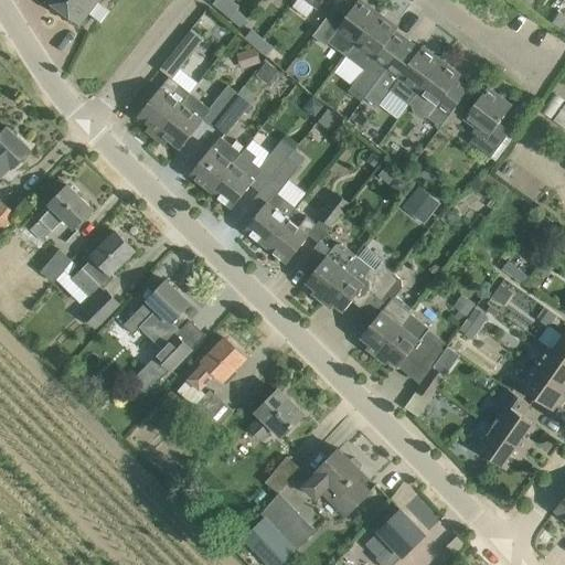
[(96,0),(44,0),(78,25),(96,0)]
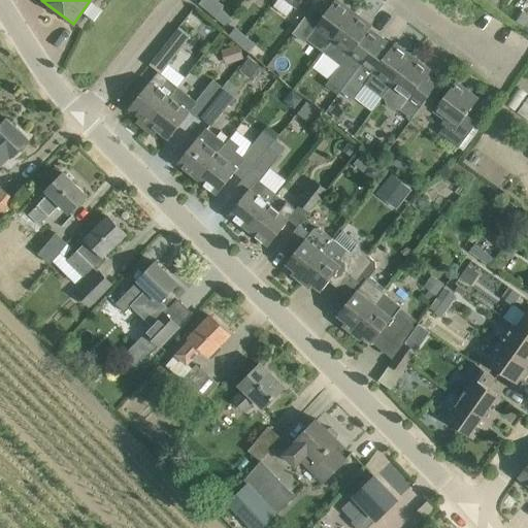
[(315,4),(294,33),(307,43),(310,40),(325,52),(355,12),(338,0),(335,0),(326,13),(315,4)]
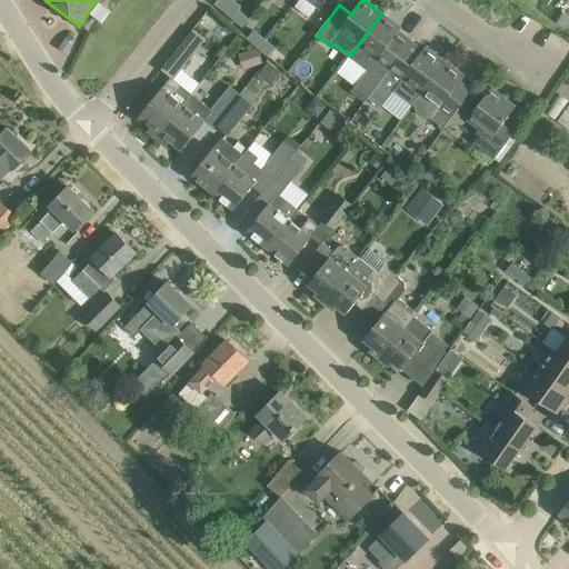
[(238,10),(232,17),(242,26),(249,18),(238,10)]
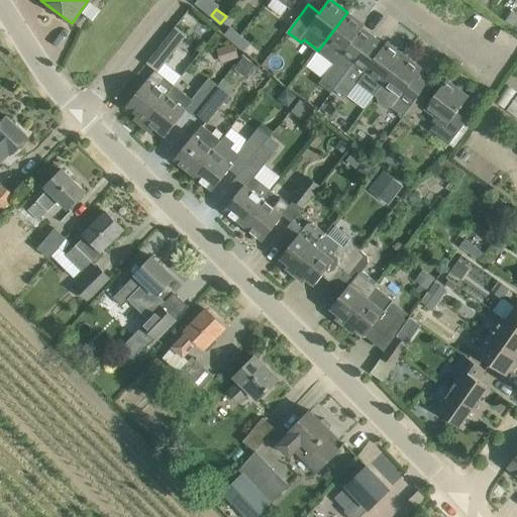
[(347,12),(318,50),(334,63),(319,83),(332,93),(334,90),(366,47),(374,36),(363,28),(365,25),(347,12)]
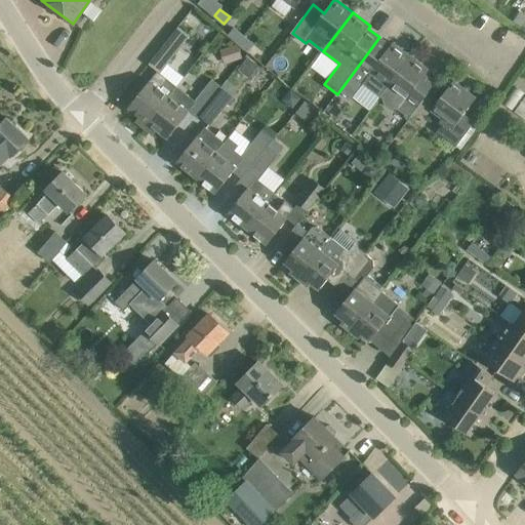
[(190,36),(178,27),(151,63),(161,73),(190,36)]
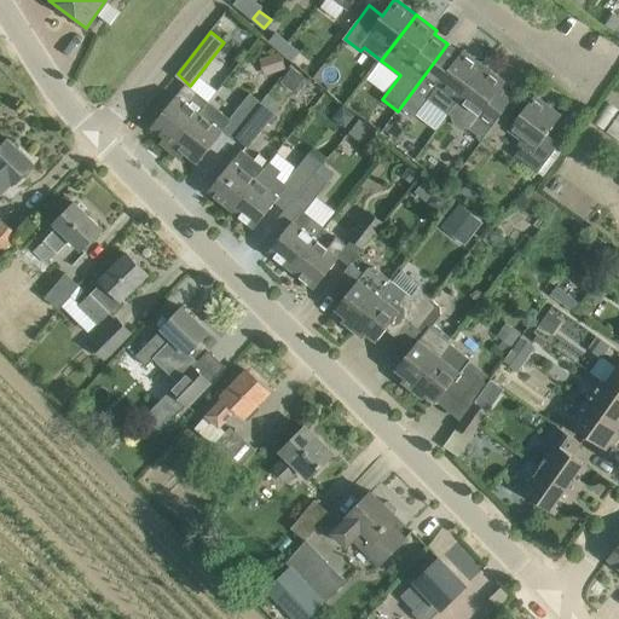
[(283,51),(288,45),(276,34),(270,40),(283,51)]
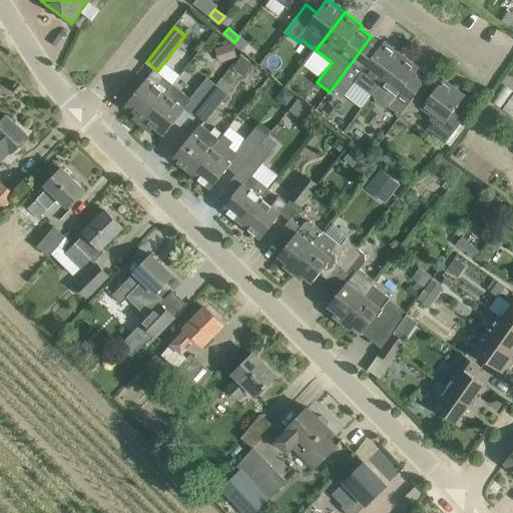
[(363,47),(332,89),(344,98),(356,82),(373,94),(402,54),(384,41),(382,45),(371,36),(363,47)]
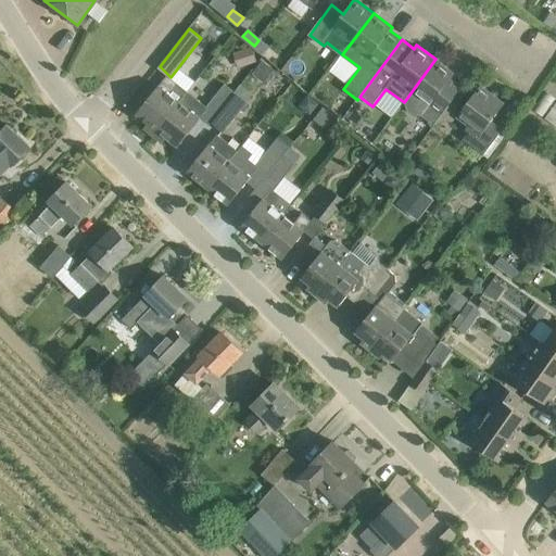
[(258,40),(254,46),(263,53),(268,48),(258,40)]
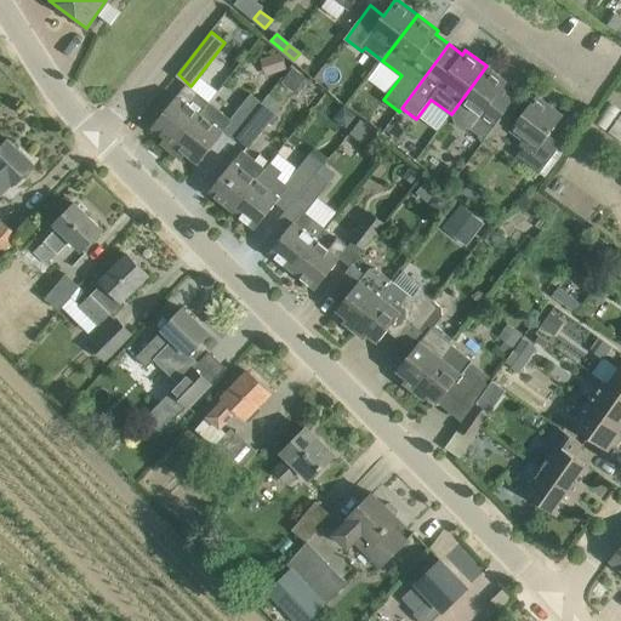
[(279,52),(261,61),(267,74),(285,66),(279,52)]
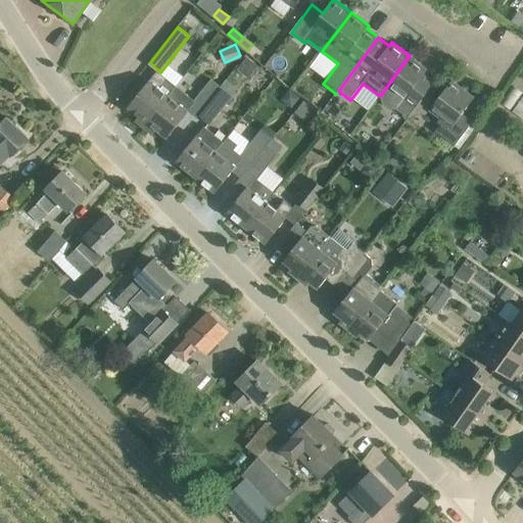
[(238,69),(249,77),(258,62),(247,55),(238,69)]
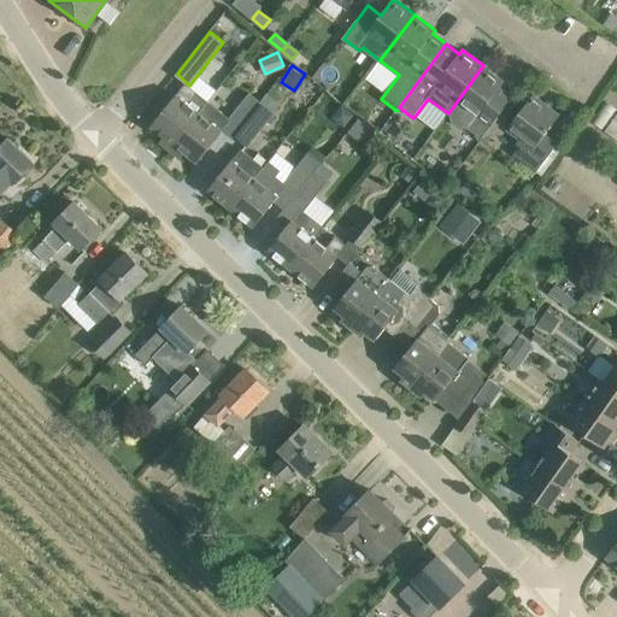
[(483,65),(448,113),(452,116),(452,119),(454,123),(457,127),(460,129),(464,129),(470,129),(482,139),(509,104),(515,95),(501,86),(504,82),(483,65)]
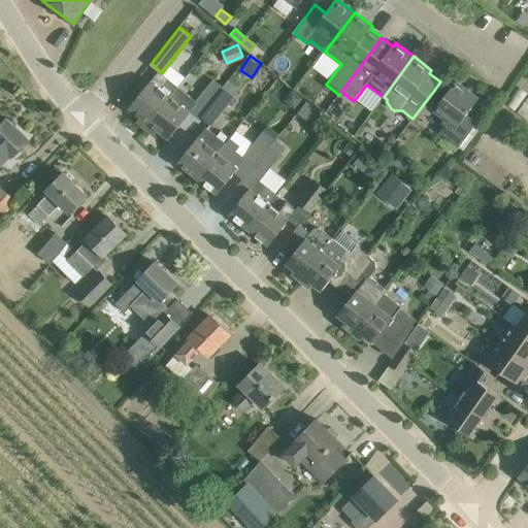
[(151,80),(130,107),(141,117),(137,122),(145,128),(178,87),(169,77),(162,73),(160,70),(152,81),(151,80)]
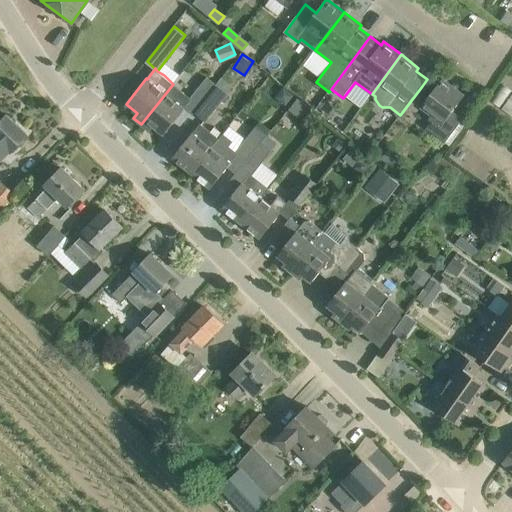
[(203,101),(216,84),(208,78),(194,95),(203,101)]
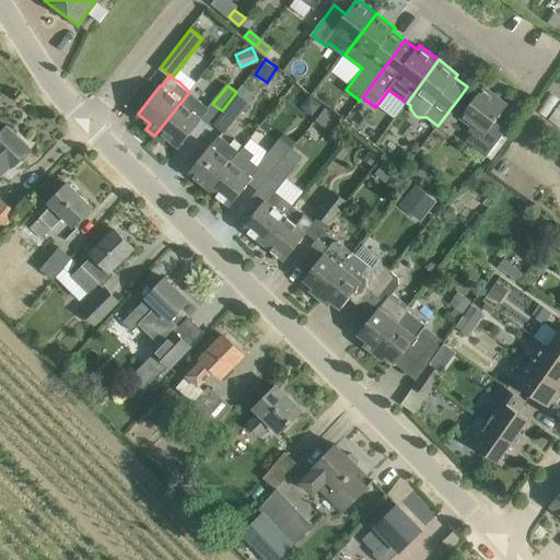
[(213,124),(225,133),(256,95),(243,85),(236,92),(222,111),(223,112),(213,124)]
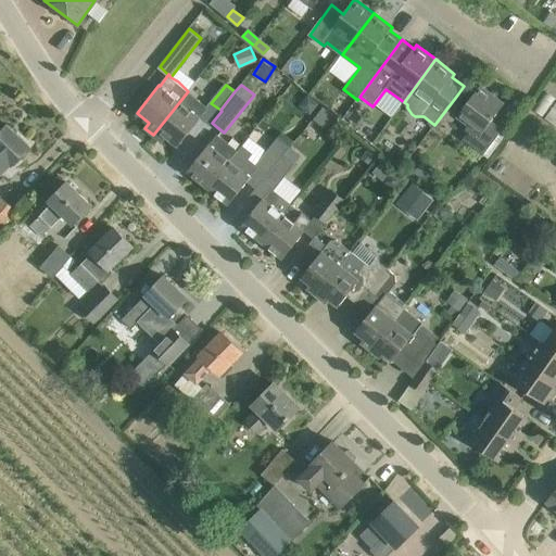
[(484,154),(488,150),(501,133),(489,124),(505,103),(481,86),(457,117),(466,124),(464,128),(468,131),(463,138),(484,154)]
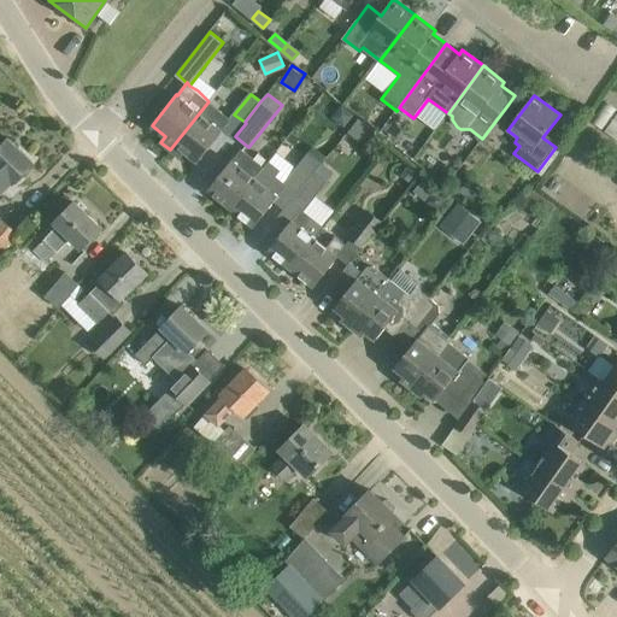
[(231,119),(209,101),(170,150),(181,158),(186,152),(198,163),(231,119)]
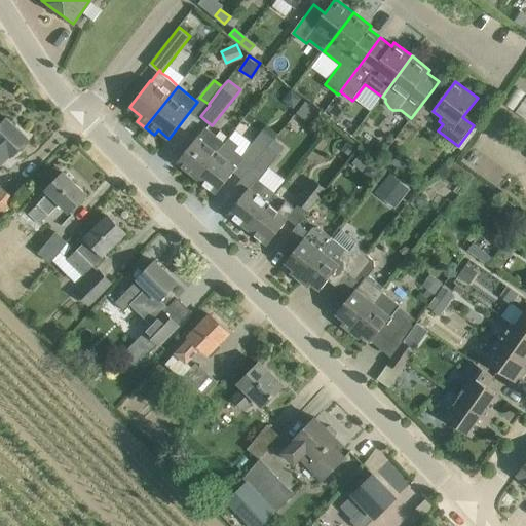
[(295,90),(287,100),(310,118),(318,109),(295,90)]
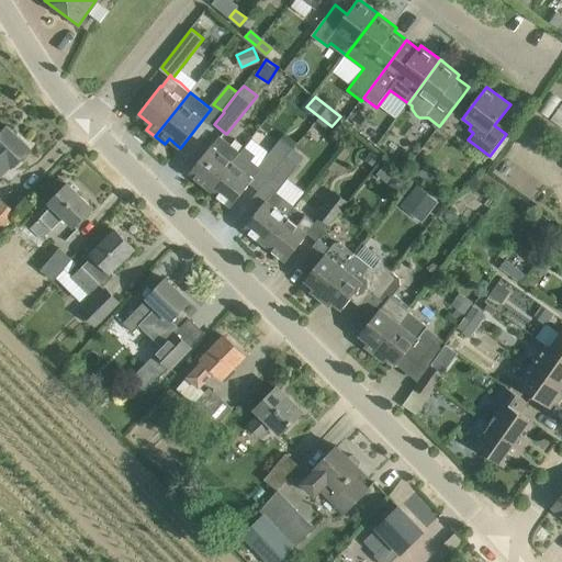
[(0,133),(0,178),(12,166),(14,167),(32,148),(8,125),(0,133)]
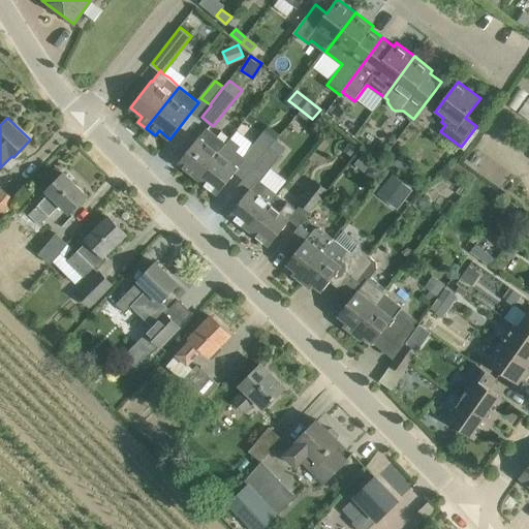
[(218,137),(217,136),(218,134),(208,126),(179,163),(198,179),(219,152),(230,138),(222,132),(218,137)]
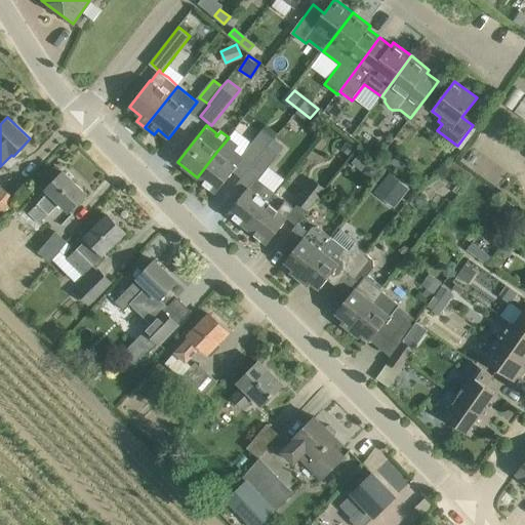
[(267,125),(245,152),(256,160),(274,137),(275,138),(279,134),(267,125)]
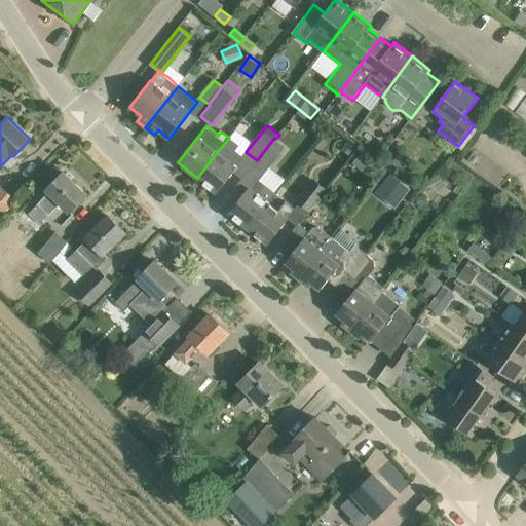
[(251,167),(262,177),(279,154),(270,147),(275,139),(274,138),(257,160),(251,167)]
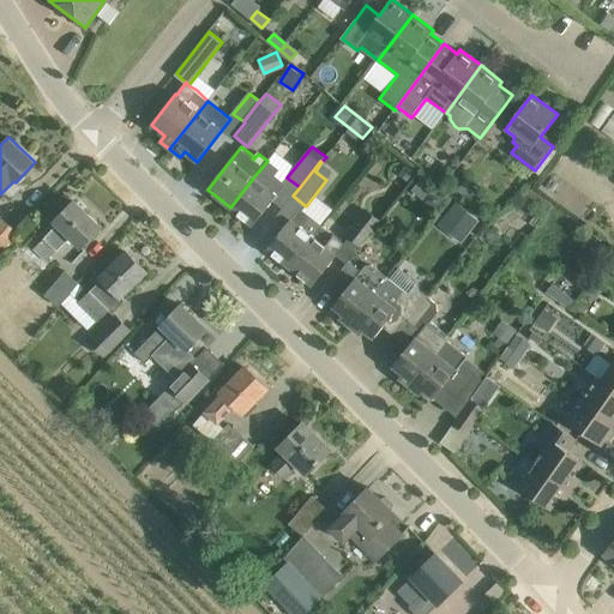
[(254,176),(230,208),(253,226),(287,184),(276,175),(266,186),(254,176)]
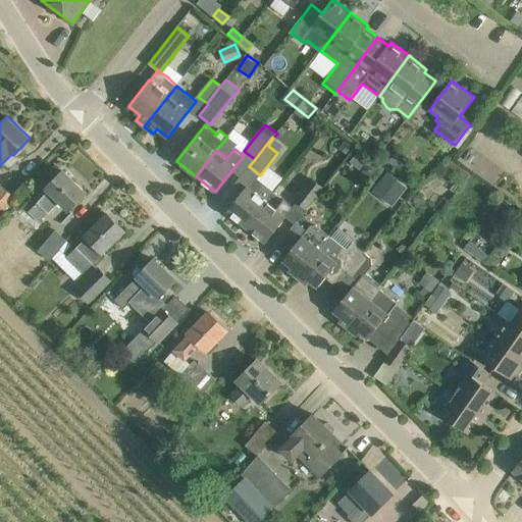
[(373,187),(393,205),(409,188),(389,169),(373,187)]
